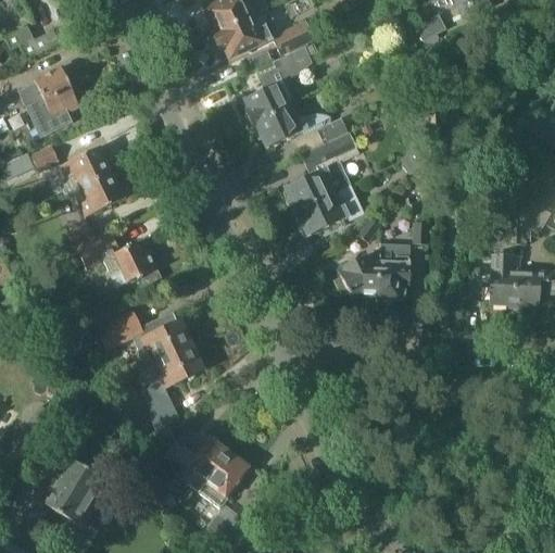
[(251,16),(268,8),(265,0),(215,0),(205,5),(207,9),(203,11),(210,25),(206,27),(210,34),(250,15),(251,16)]
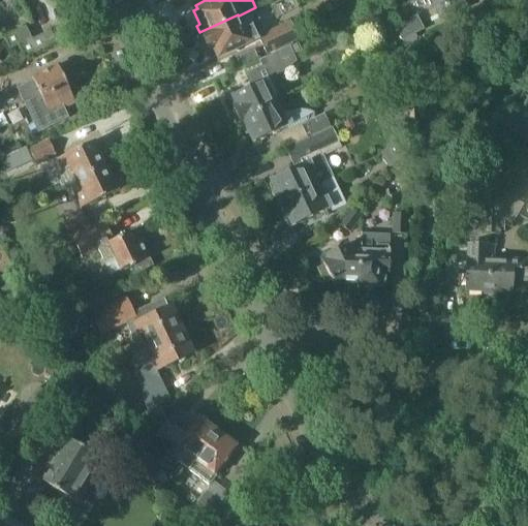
[(391,8),(399,4),(397,0),(394,0),(387,3),(391,8)]
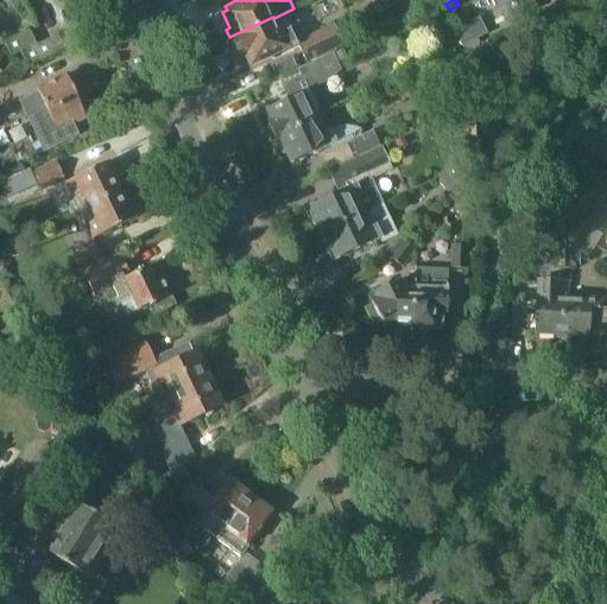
[(498,0),(509,20),(536,6),(533,0),(498,0)]
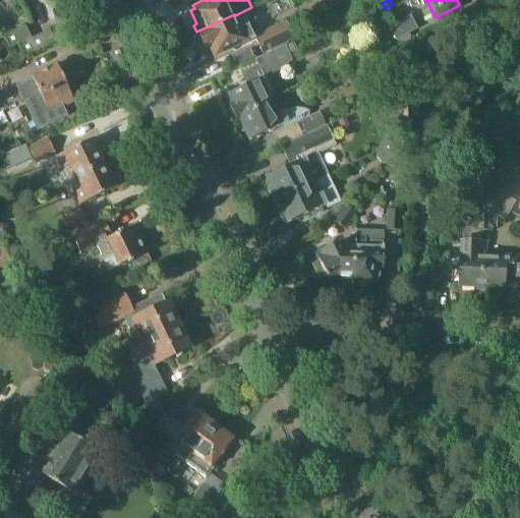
[(254,35),(263,31),(251,7),(235,15),(234,14),(196,32),(198,36),(196,37),(203,48),(205,47),(209,57),(213,55),(215,57),(256,38),(254,35)]
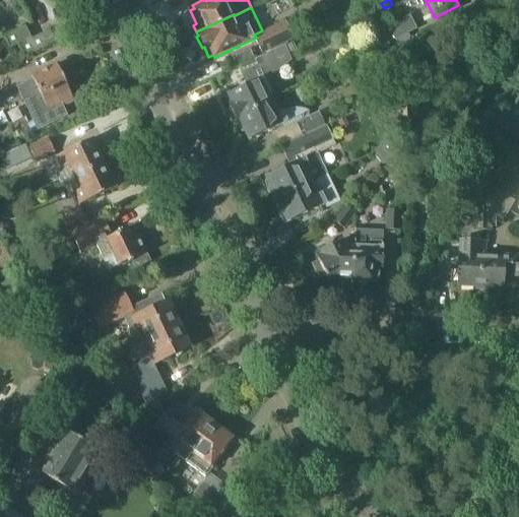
[(410,14),(389,25),(399,43),(411,37),(408,30),(416,26),(410,14)]
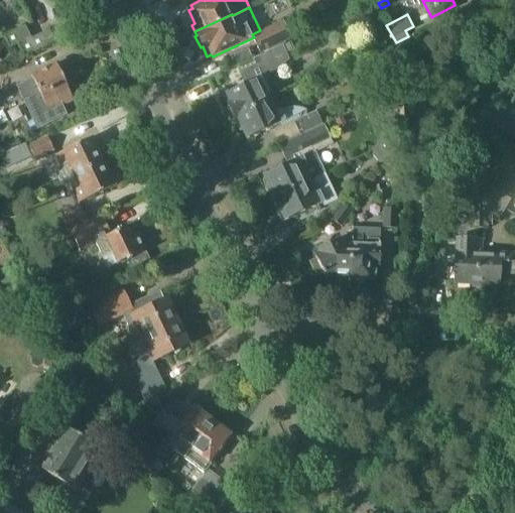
[(261,52),(292,37),(284,19),(260,30),(252,34),(254,37),(261,52)]
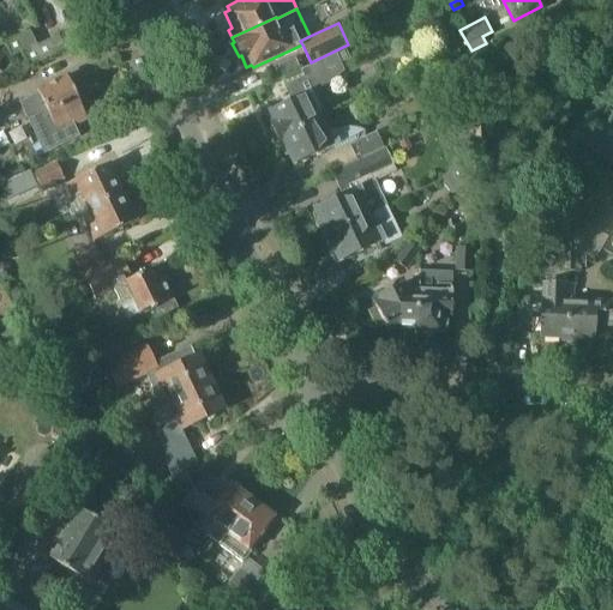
[(6,40),(12,54),(23,49),(30,65),(67,48),(60,34),(38,43),(31,29),(6,40)]
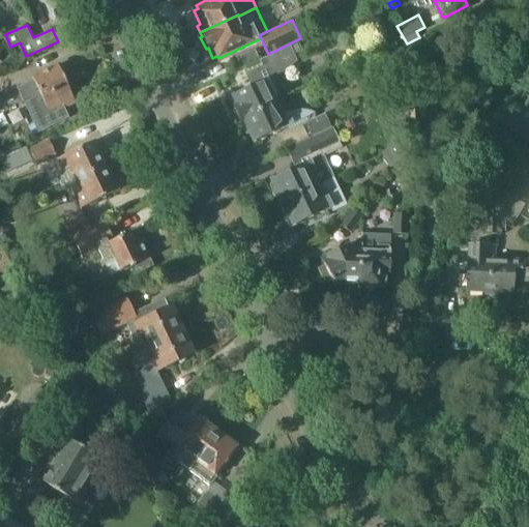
[(390,26),(382,30),(388,46),(398,42),(390,26)]
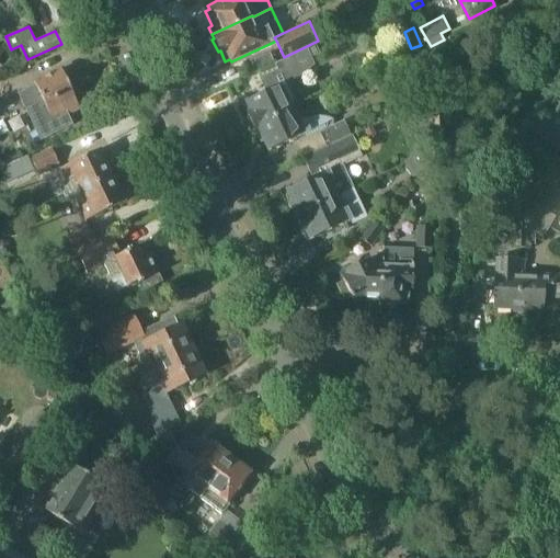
[(289,83),(316,64),(308,47),(280,60),(283,66),(267,73),(267,72),(262,75),(269,87),(244,98),(247,101),(243,102),(253,125),(299,103),(289,83)]
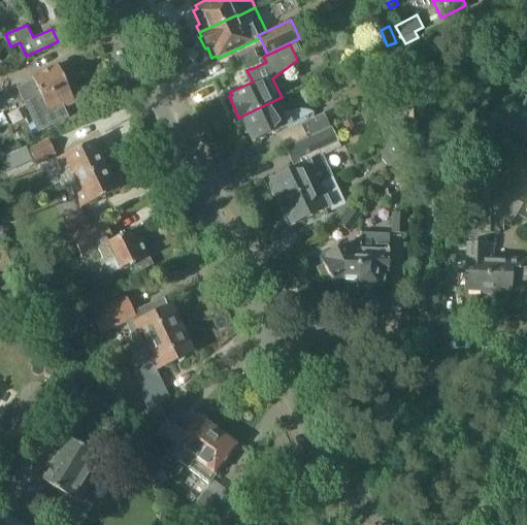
[(64,104),(74,99),(58,64),(32,75),(33,78),(17,86),(39,130),(69,116),(64,104)]
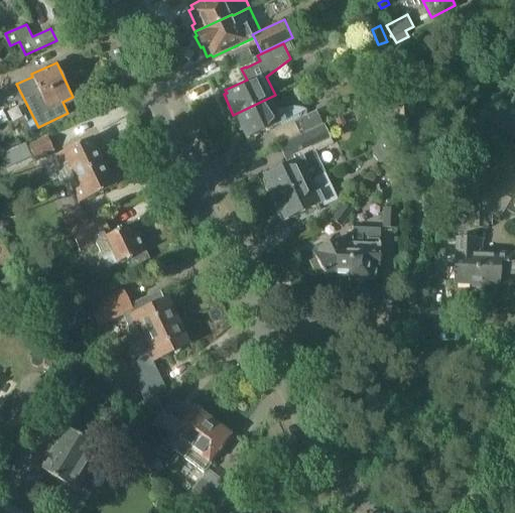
[(409,100),(404,92),(400,87),(383,98),(393,111),(403,104),(409,100)]
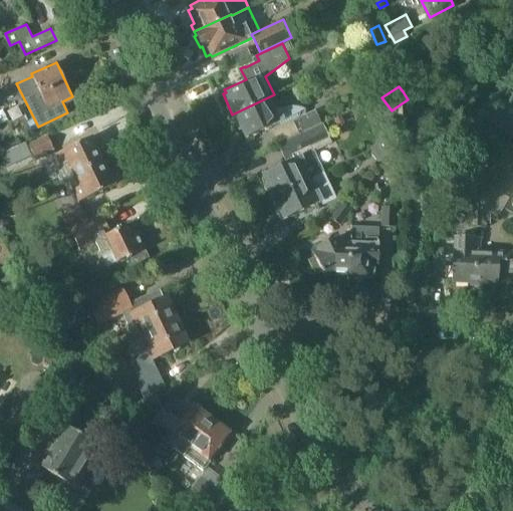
[(274,94),(232,114),(238,126),(241,124),(246,136),(277,121),(279,126),(290,120),(296,133),(321,120),(315,107),(305,112),(305,106),(302,105),(298,104),(295,104),(292,104),(290,104),(285,105),(282,106),(280,107),(274,95),(274,94)]
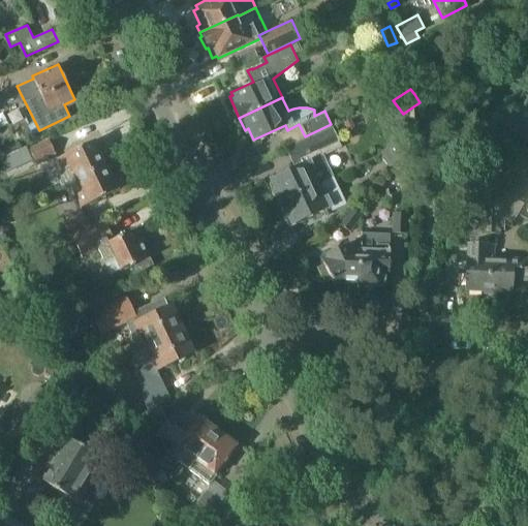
[(527,104),(516,98),(509,110),(527,120),(527,104)]
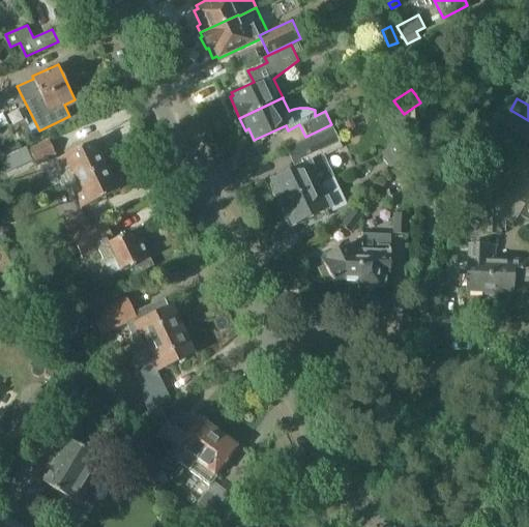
[(528,120),(510,110),(502,123),(528,138),(528,120)]
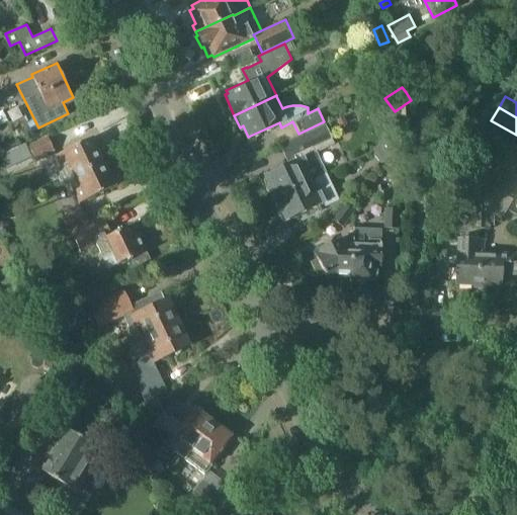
[(273,196),(327,171),(317,151),(335,142),(326,123),(299,136),(306,148),(294,154),(296,158),(265,173),(270,182),(267,184),(273,196)]
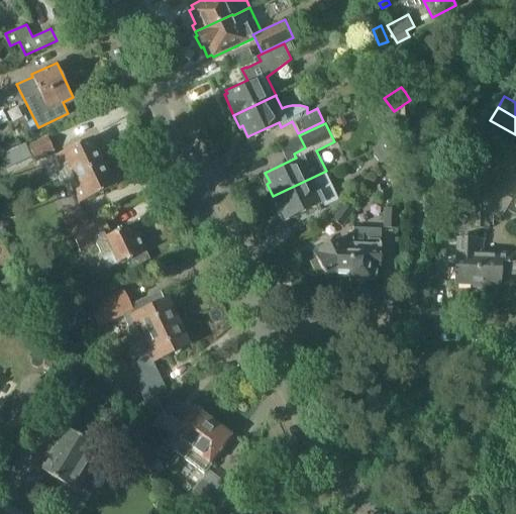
[(31,126),(24,129),(28,139),(35,136),(31,126)]
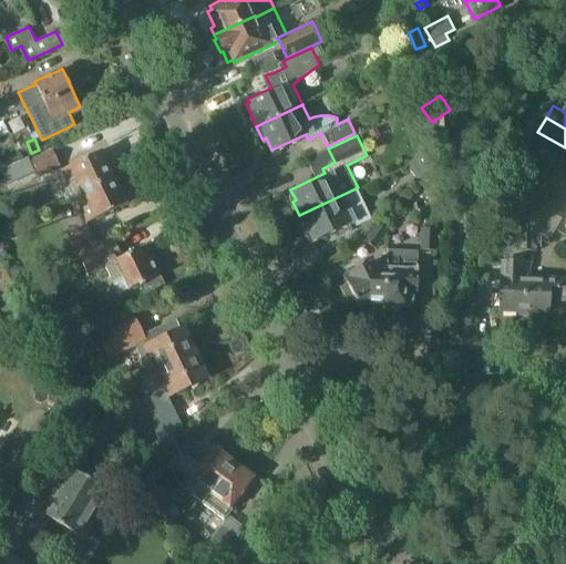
[(61,163),(53,147),(32,157),(39,173),(61,163)]
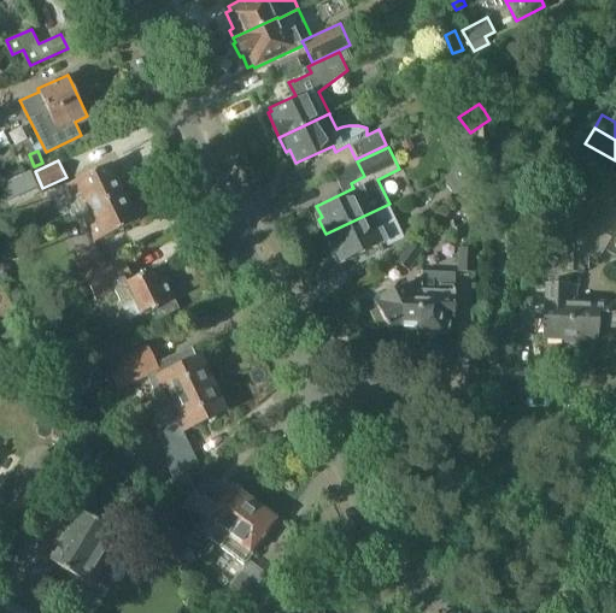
[(66,182),(72,195),(64,199),(72,216),(80,213),(88,208),(122,193),(109,163),(66,182)]
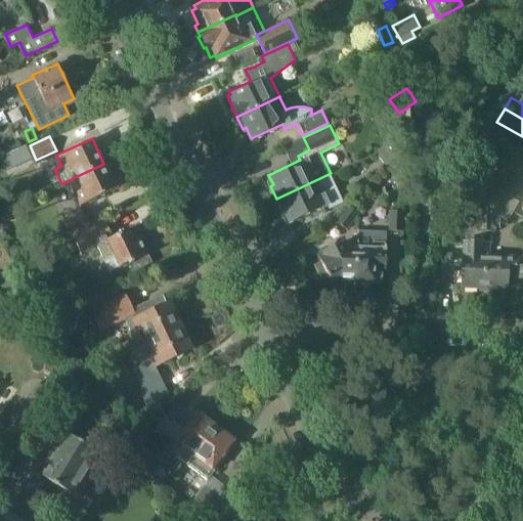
[(79,205),(115,187),(103,164),(75,177),(68,181),(79,205)]
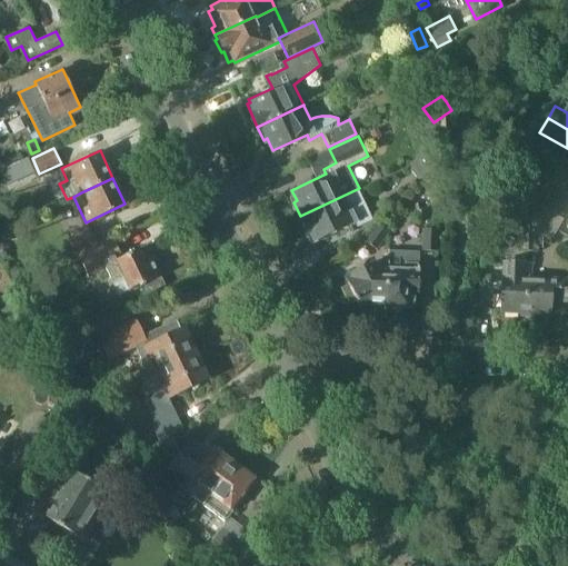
[(359,188),(300,216),(311,239),(316,237),(317,239),(356,221),(357,224),(372,217),(359,188)]
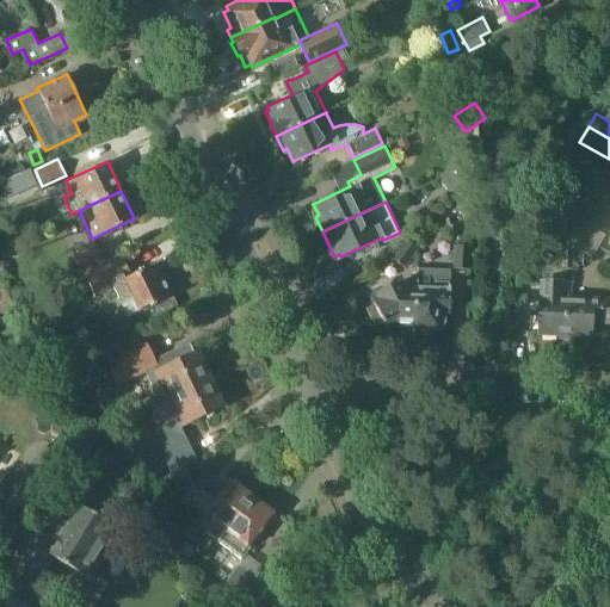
[(584,221),(578,231),(599,245),(607,234),(584,221)]
